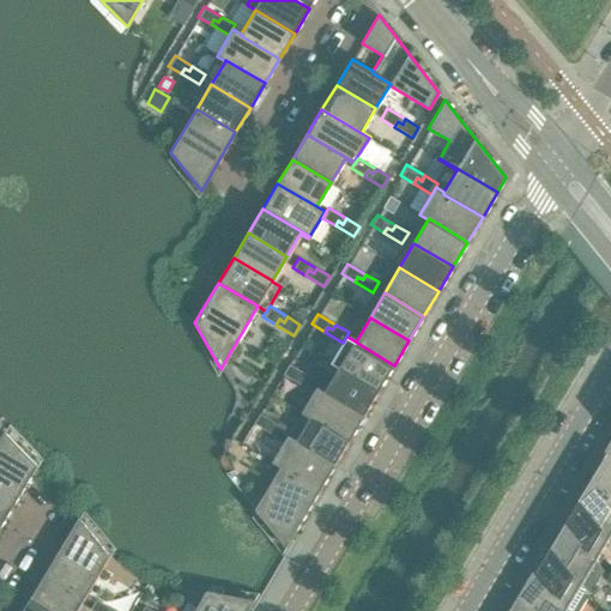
[(394,366),(348,337),(332,362),(379,389),(394,366)]
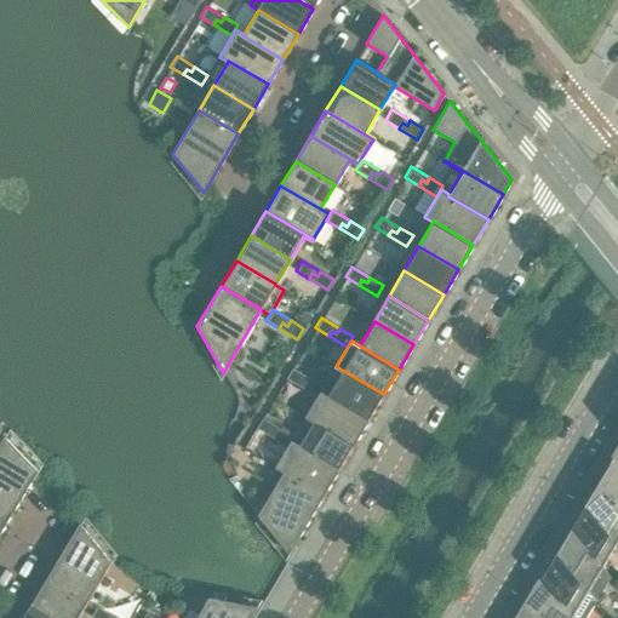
[(383,394),(336,366),(335,368),(343,373),(330,395),(330,396),(368,419),(383,394)]
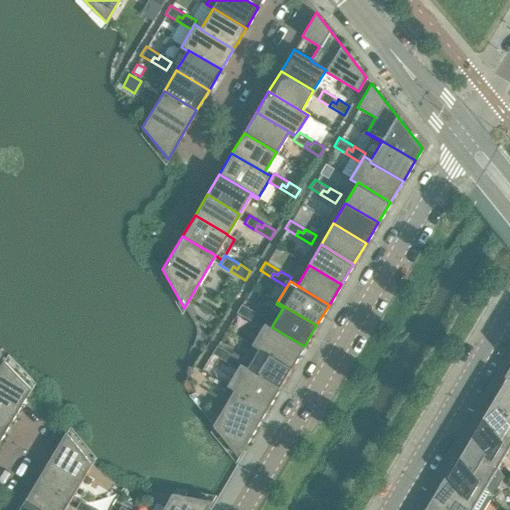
[(253,316),(255,312),(240,303),(235,312),(246,318),(249,314),(253,316)]
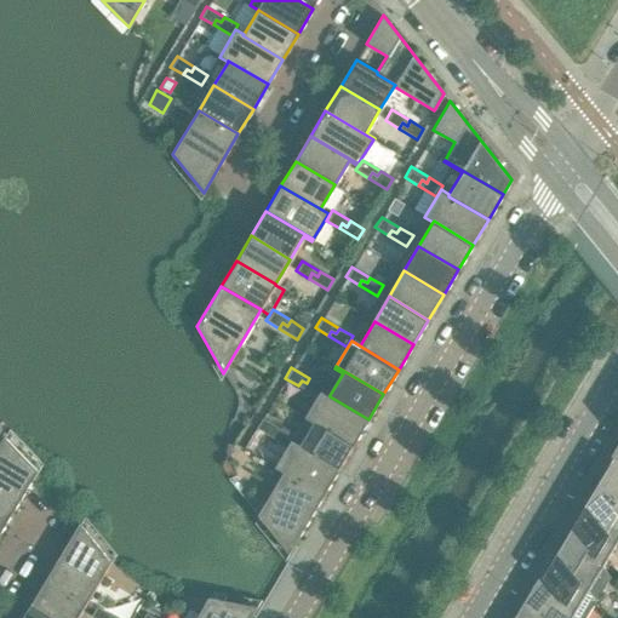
[(322,385),(309,378),(307,383),(302,381),(298,385),(316,396),(322,385)]
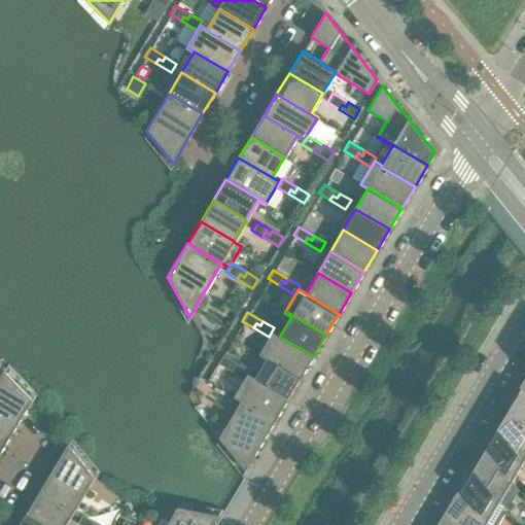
[(313,356),(280,337),(280,336),(273,331),(260,353),(301,378),(313,356)]
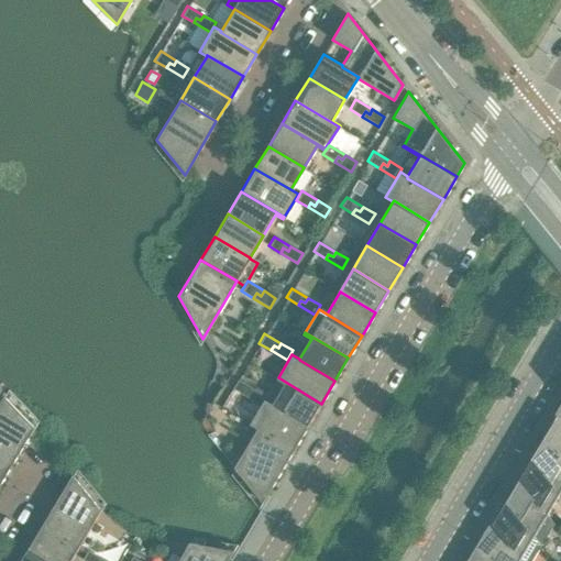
[(321,404),(278,377),(265,400),(308,426),(321,404)]
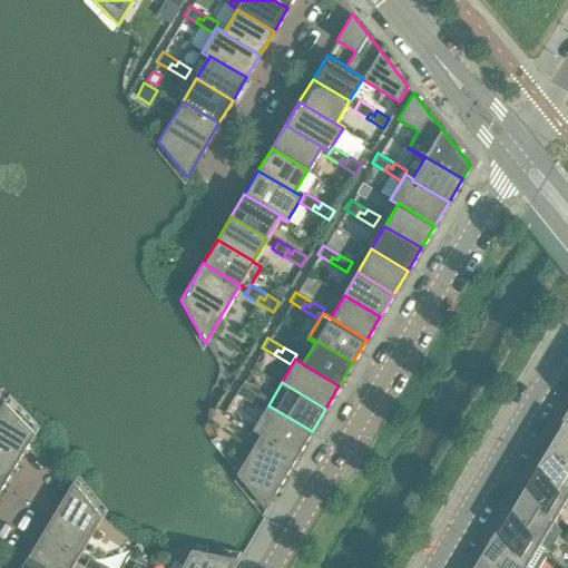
[(254,398),(257,393),(241,383),(235,393),(247,400),(250,395),(254,398)]
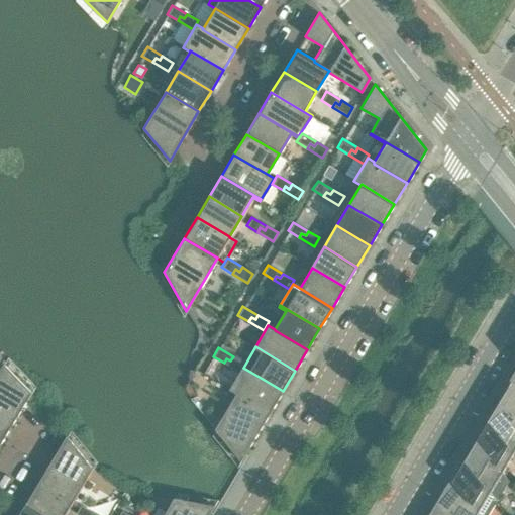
[(244,363),(233,356),(230,361),(226,358),(224,363),(238,372),(244,363)]
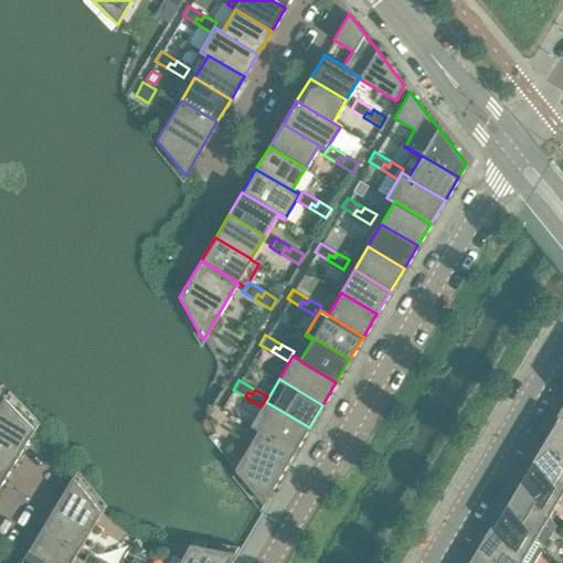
[(0,460),(11,467),(34,428),(3,396),(0,402),(0,460)]
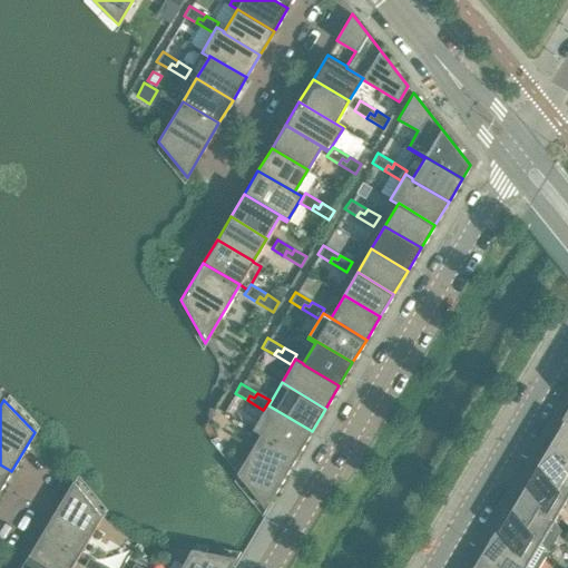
[(312,431),(268,405),(254,429),(297,454),(312,431)]
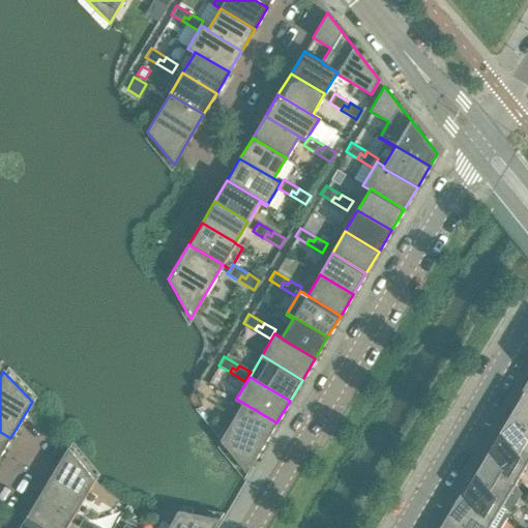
[(527,396),(522,388),(509,409),(527,431),(527,396)]
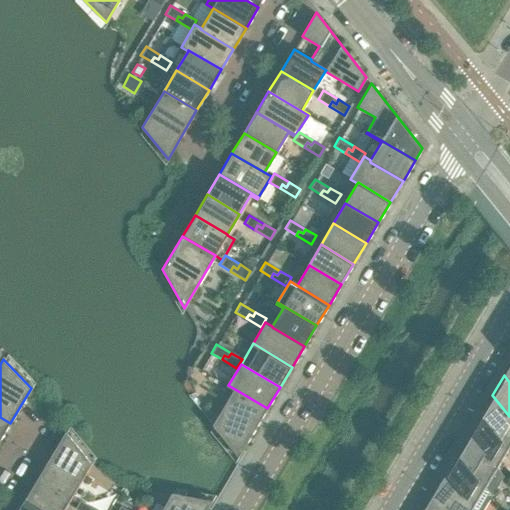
[(238,457),(267,408),(228,385),(227,386),(234,390),(216,418),(212,425),(238,457)]
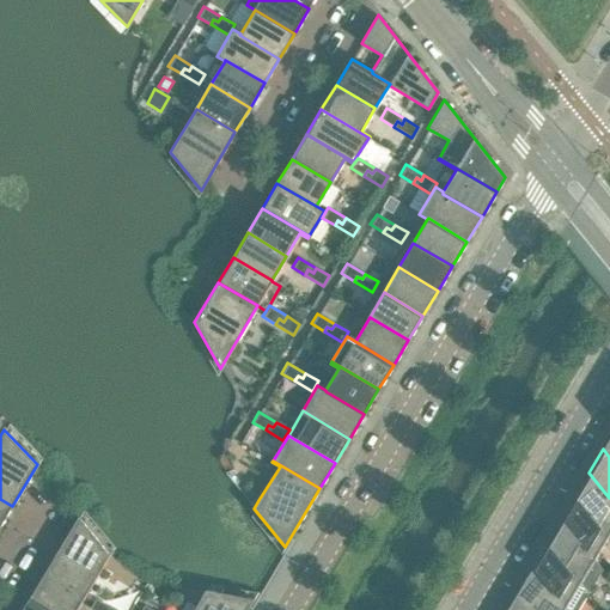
[(580,486),(575,495),(608,536),(609,538),(609,498),(589,473),(585,479),(580,486)]
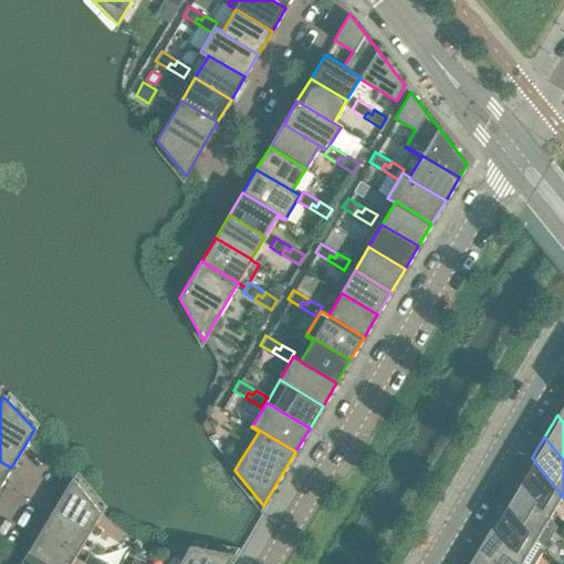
[(562,495),(532,458),(519,480),(549,518),(562,495)]
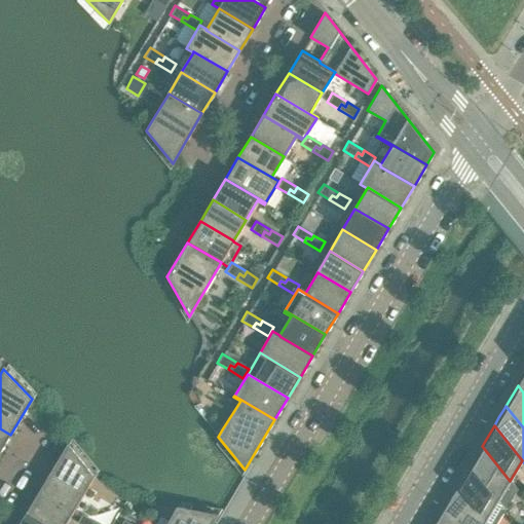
[(0,451),(10,435),(0,428),(0,451)]
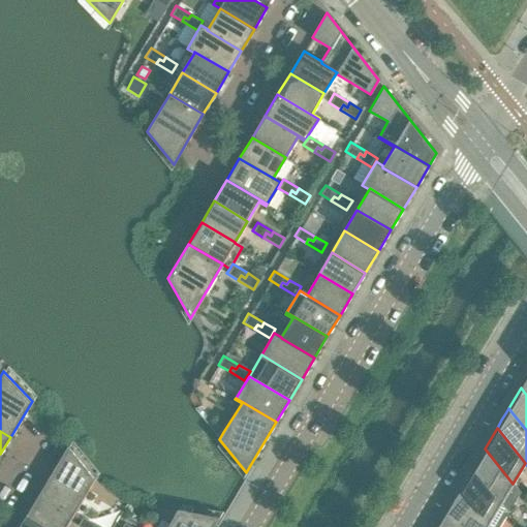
[(71,517),(94,478),(68,445),(37,496),(71,517)]
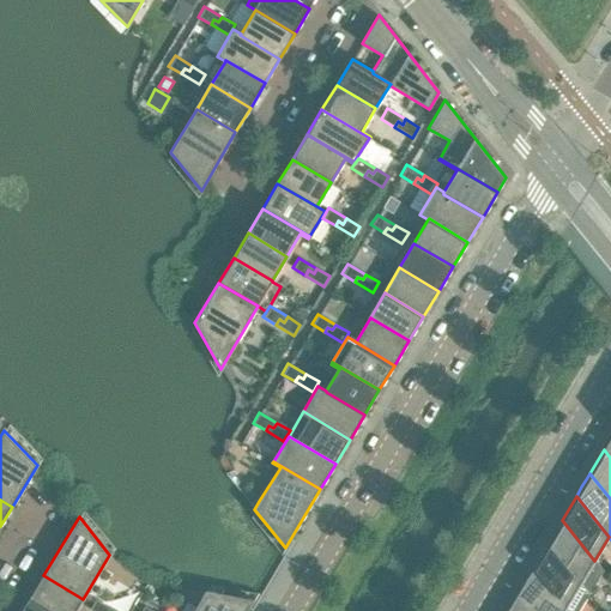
[(551,538),(548,544),(580,584),(587,593),(602,569),(594,561),(562,520),(551,538)]
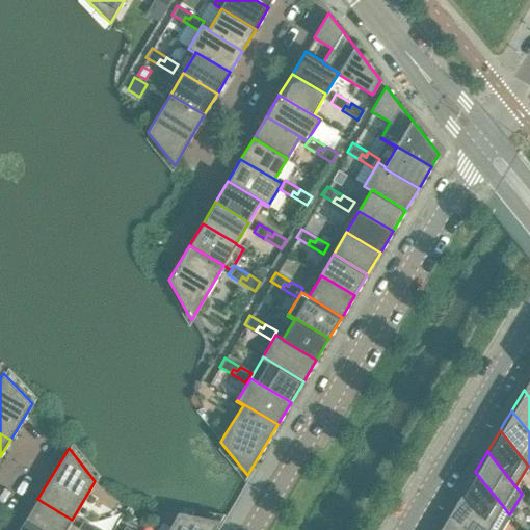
[(475,472),(462,492),(492,527),(494,529),(500,529),(509,514),(503,506),(475,472)]
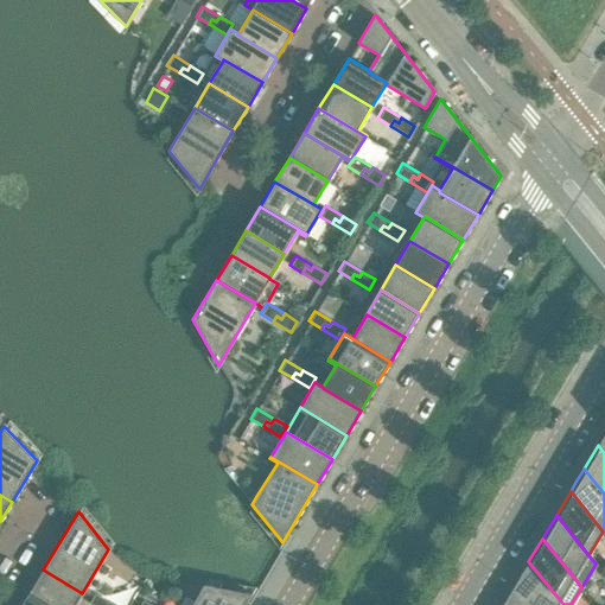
[(558,604),(561,602),(528,561),(515,585),(530,604),(558,604)]
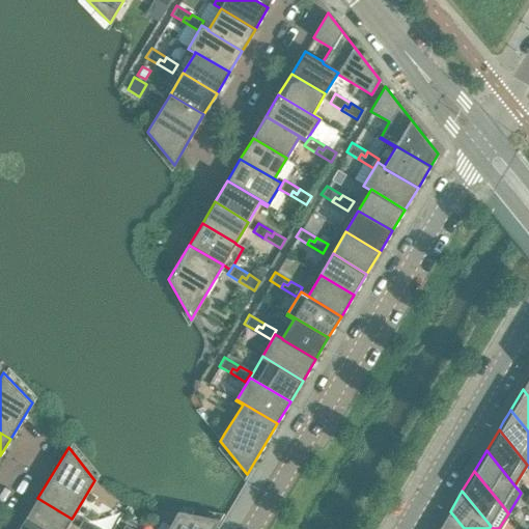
[(65,528),(72,519),(37,498),(25,520),(40,528),(65,528)]
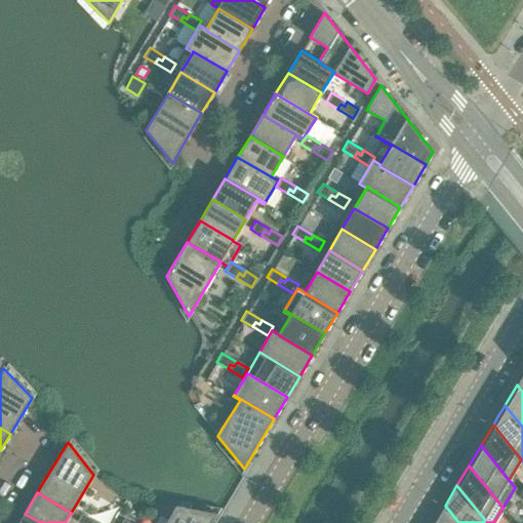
[(211,522),(212,522),(217,513),(176,506),(165,522),(211,522)]
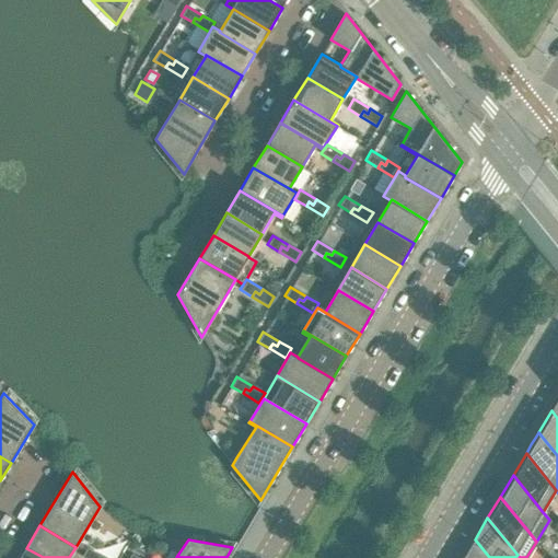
[(489,557),(475,539),(463,557),(489,557)]
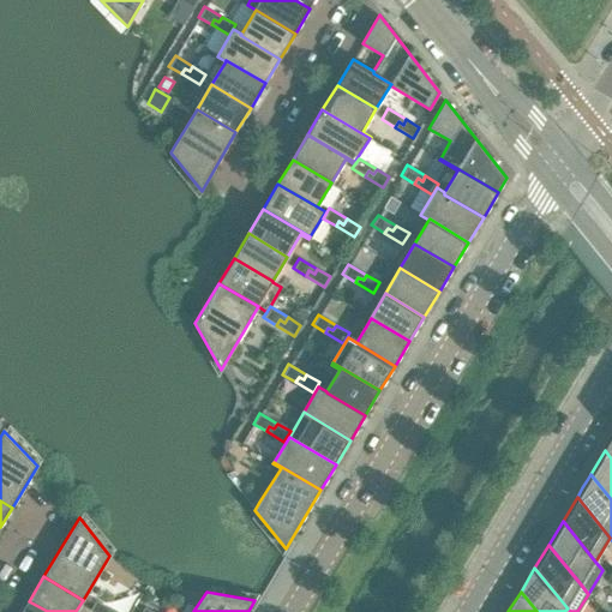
[(111,611),(113,610),(95,599),(89,610),(94,611),(105,611),(111,611)]
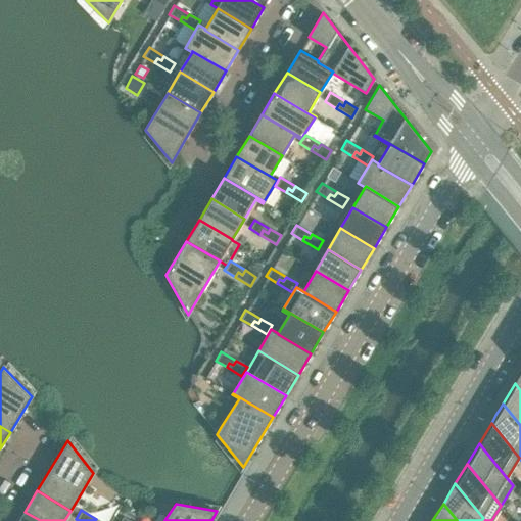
[(40,520),(25,512),(18,520),(40,520)]
